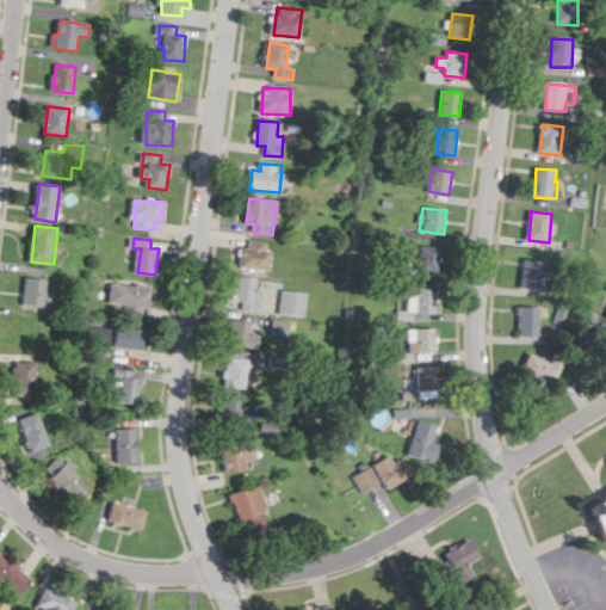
[(242,267),(269,271),(272,244),(247,240),(242,267)]
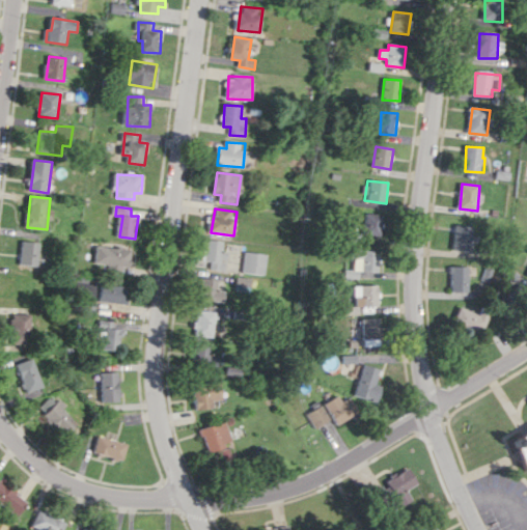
[(382,238),(384,215),(366,213),(364,236),(382,238)]
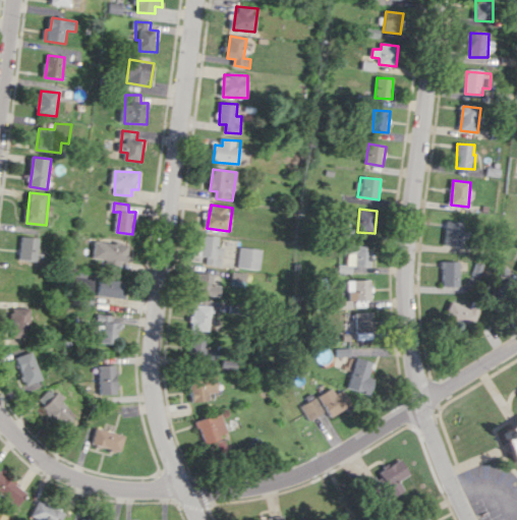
[(466,237),(468,223),(449,221),(446,245),(463,247),(464,236),(466,237)]
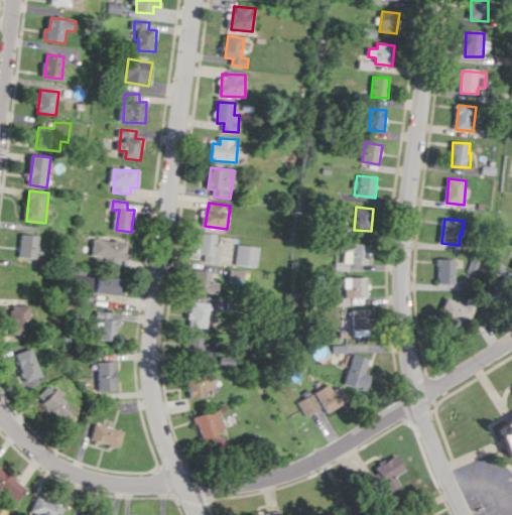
[(198,260),(220,263),(223,245),(217,244),(218,235),(201,233),(198,260)]
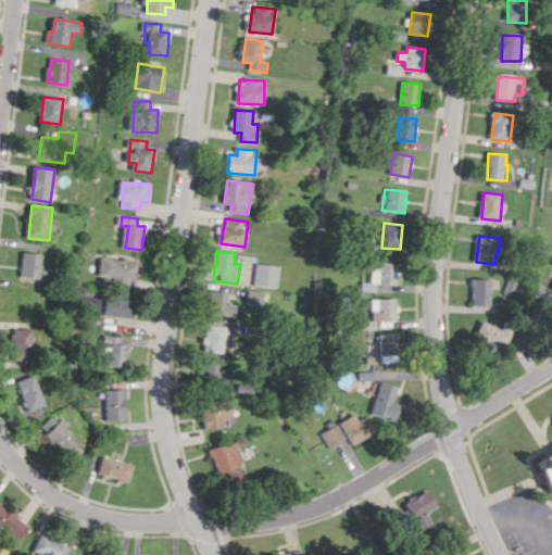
[(40,279),(44,255),(25,252),(22,277),(40,279)]
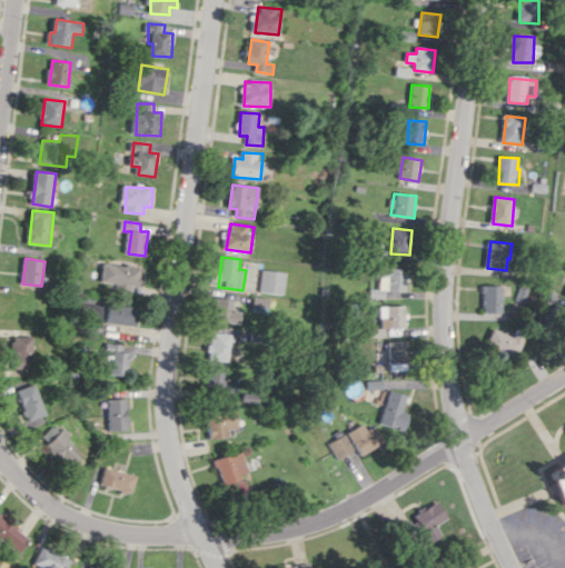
[(141,267),(116,266),(114,290),(139,292),(141,267)]
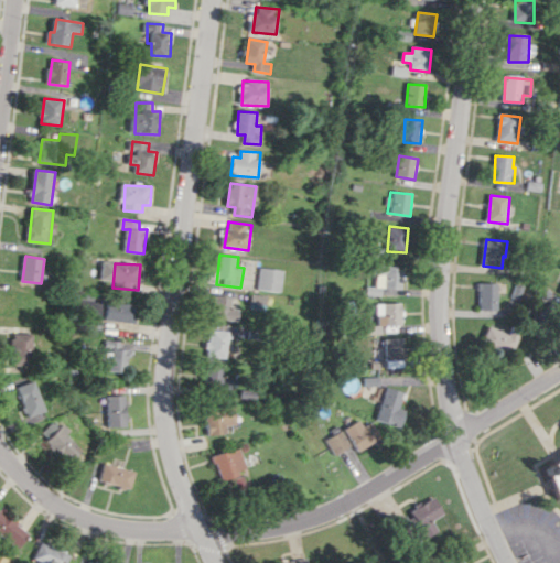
[(383,296),(383,289),(404,289),(404,267),(378,266),(377,288),(367,288),(367,295),(383,296)]
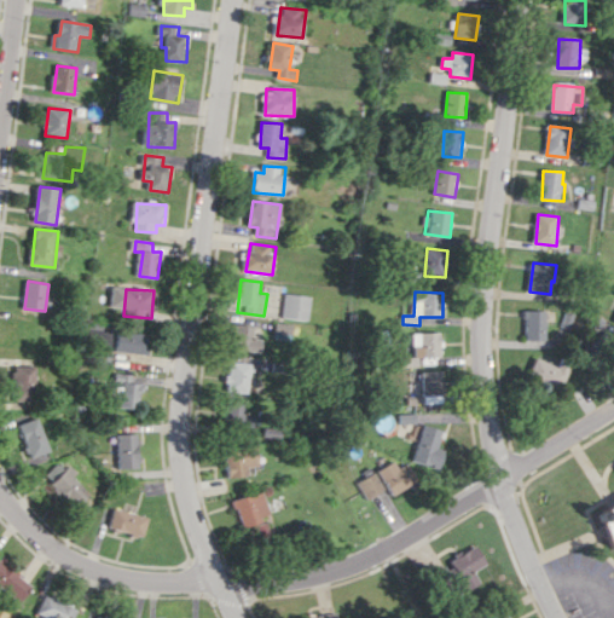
[(310,322),(313,298),(287,294),(283,317),(310,322)]
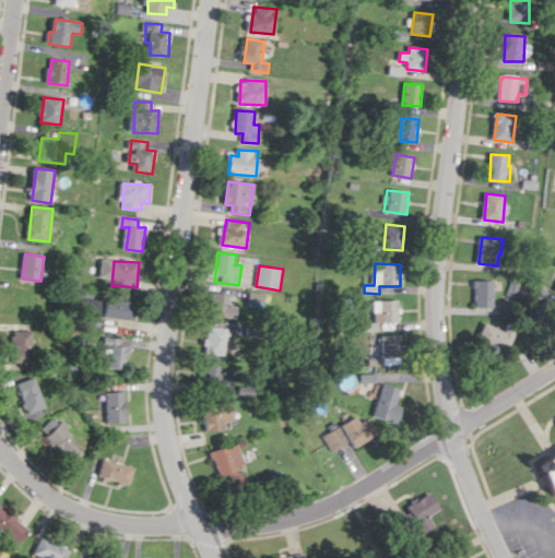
[(496,308),(496,282),(476,281),(476,307),(496,308)]
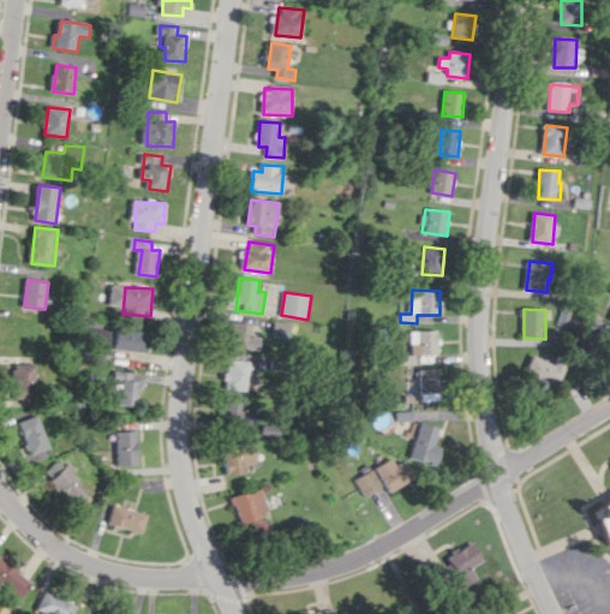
[(261,338),(252,338),(253,323),(234,323),(233,349),(261,350),(261,338)]
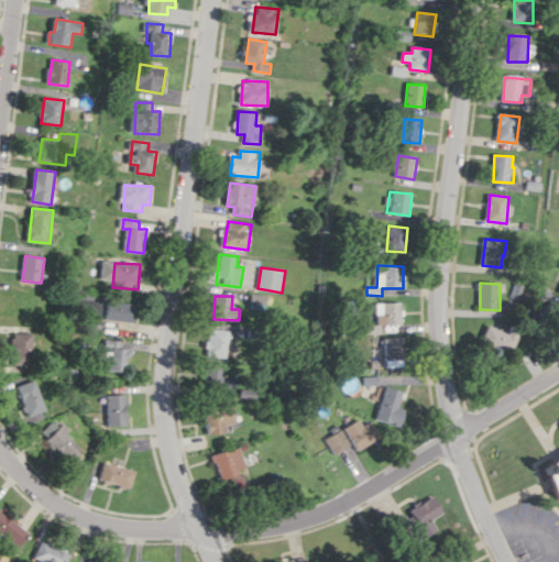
[(107,321),(134,322),(135,304),(108,302),(107,321)]
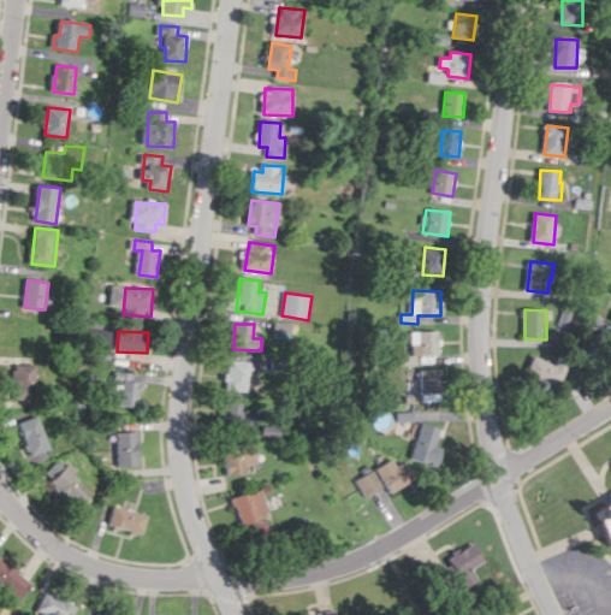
[(411,332),(413,356),(440,355),(440,331),(411,332)]
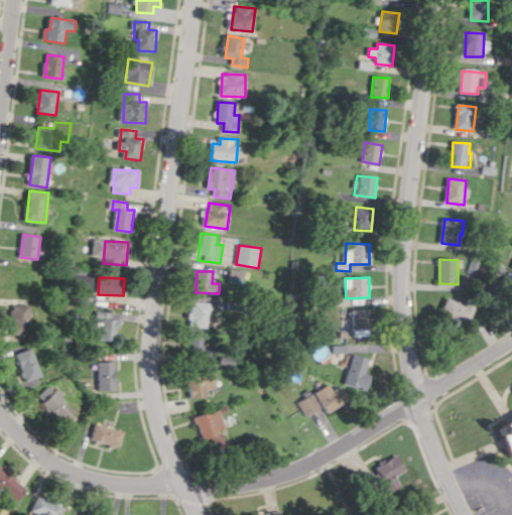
[(470,300),(468,305),(448,299),(441,317),(469,327),(477,303),(470,300)]
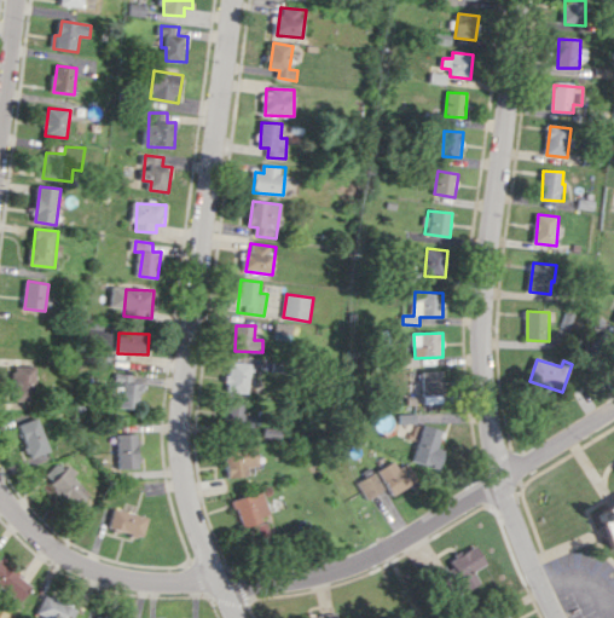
[(253,365),(232,362),(227,391),(248,394),(253,365)]
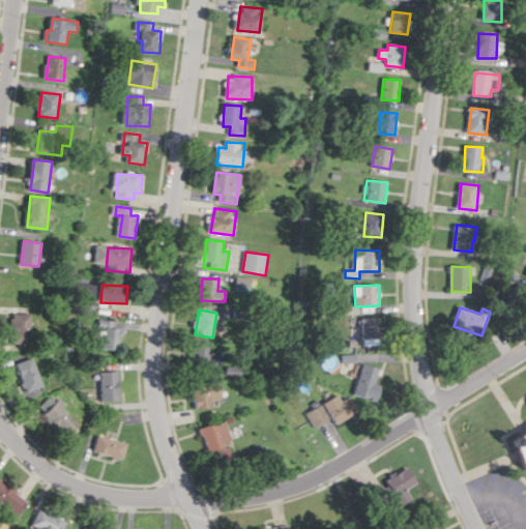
[(32,344),(31,314),(13,314),(15,345),(32,344)]
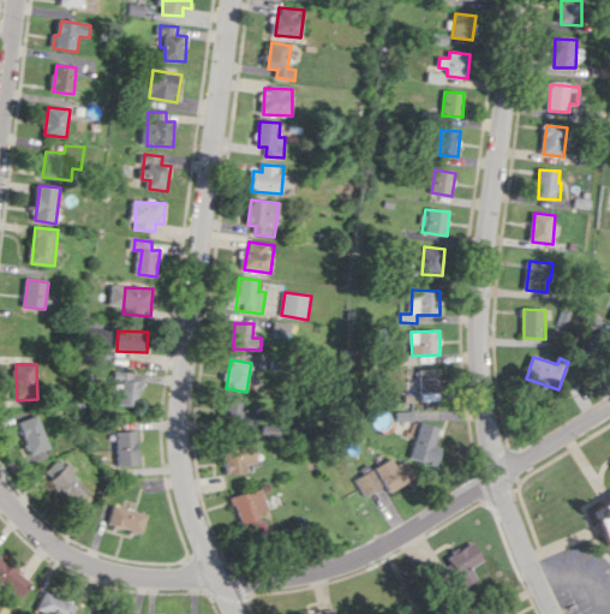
[(441,369),(420,370),(422,393),(442,392),(441,369)]
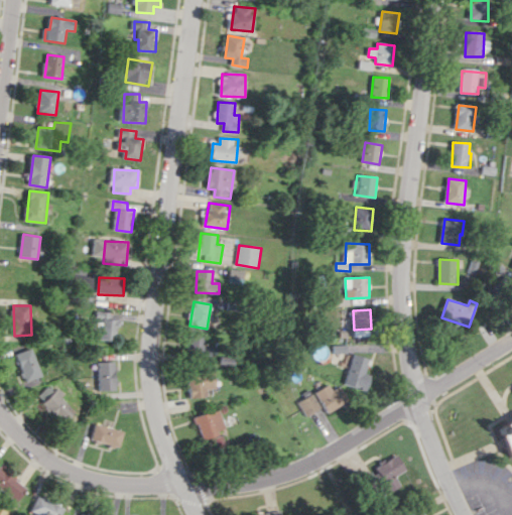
[(101,340),(118,341),(120,313),(97,312),(96,333),(102,333),(101,340)]
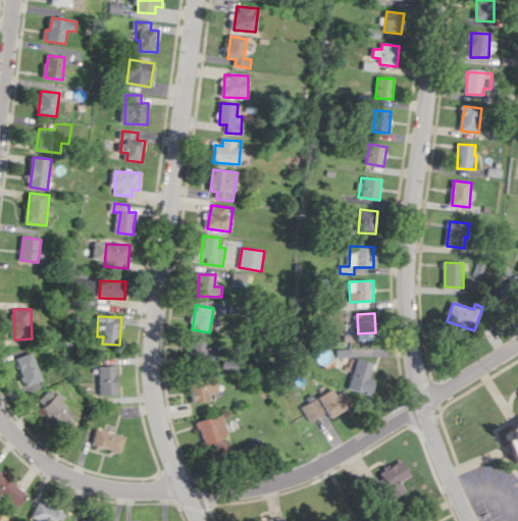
[(214,350),(207,350),(207,337),(190,336),(189,358),(214,359),(214,350)]
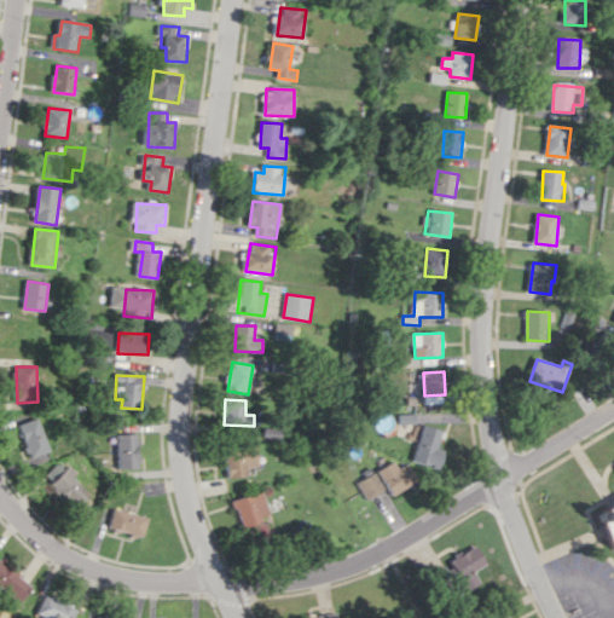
[(33,458),(51,451),(39,419),(21,426),(33,458)]
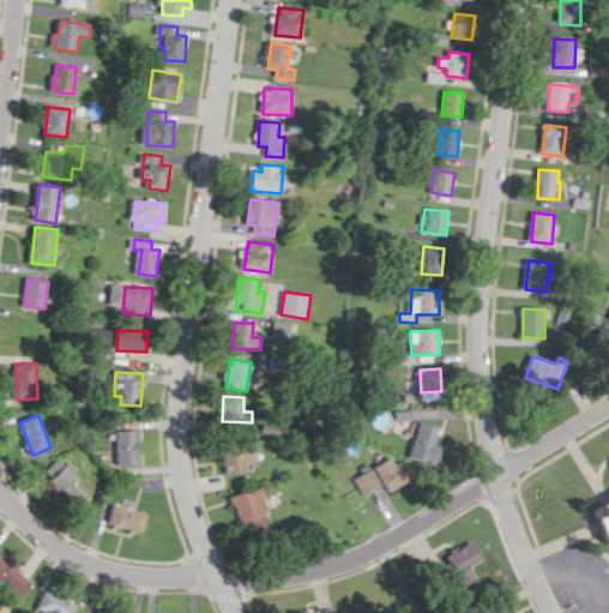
[(411,458),(438,466),(442,446),(436,445),(441,427),(421,422),(411,458)]
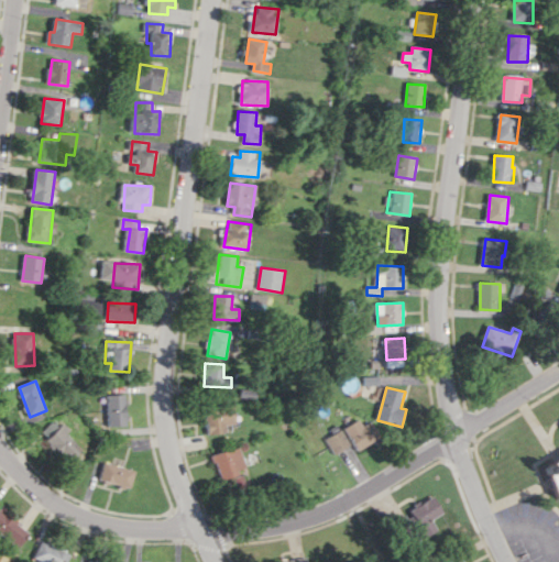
[(109,427),(128,426),(128,395),(108,395),(109,427)]
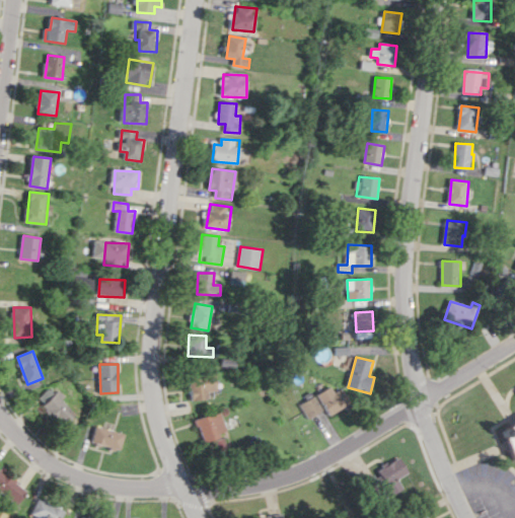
[(209,392),(217,391),(215,373),(190,376),(193,401),(210,398),(209,392)]
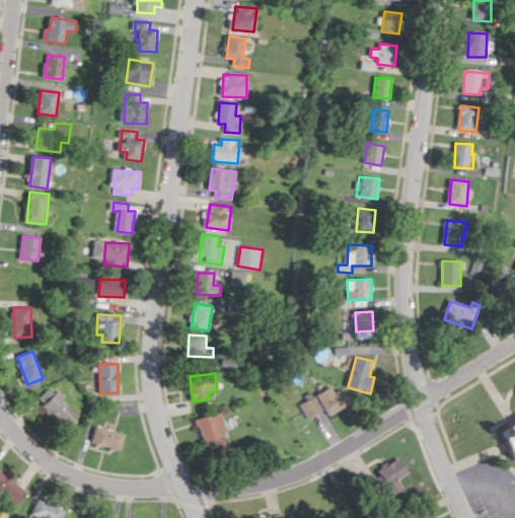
[(335,392),(332,387),(317,394),(328,416),(351,404),(342,389),(335,392)]
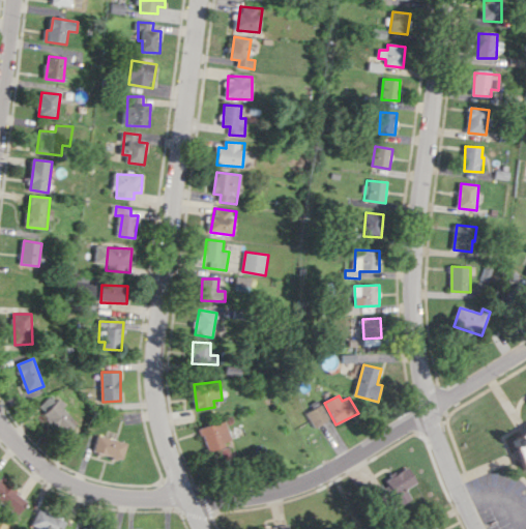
[(67,434),(80,420),(57,401),(56,403),(50,397),(39,409),(67,434)]
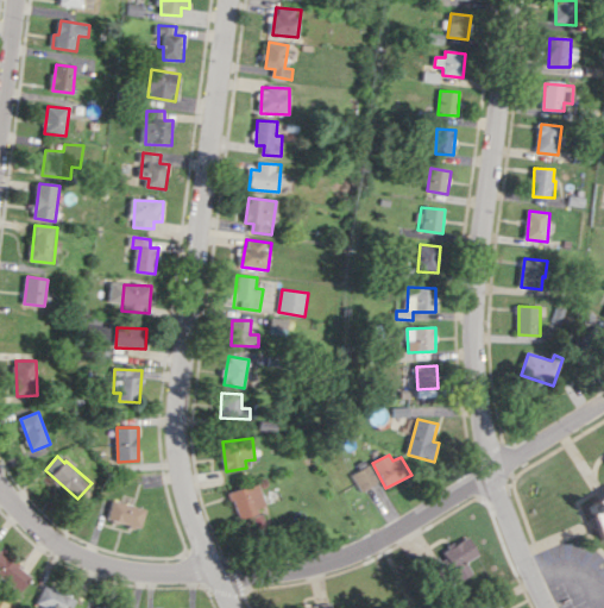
[(360,491),(378,483),(370,465),(352,475),(360,491)]
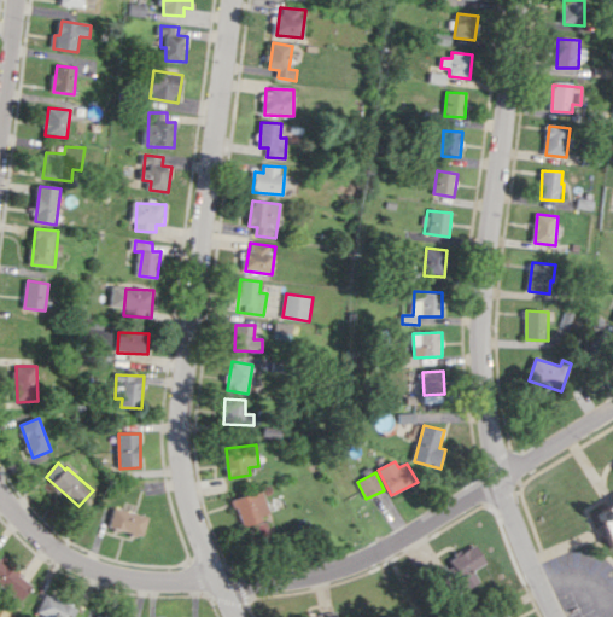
[(241,525),(272,518),(264,492),(235,499),(241,525)]
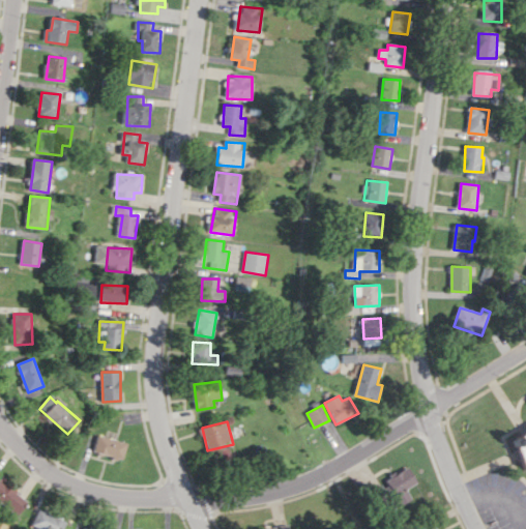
[(525,470),(517,445),(519,437),(525,433),(525,470)]
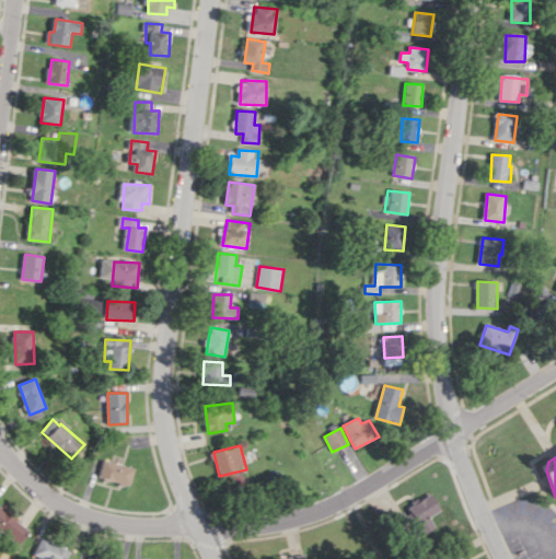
[(131,486),(136,468),(104,461),(100,478),(131,486)]
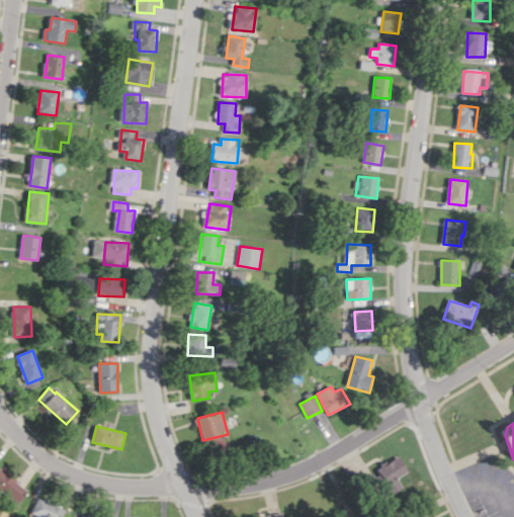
[(398,478),(408,472),(400,457),(373,471),(387,497),(403,488),(398,478)]
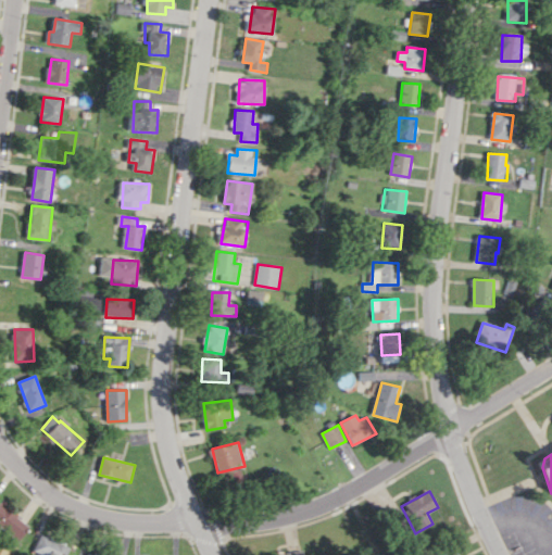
[(0,529),(16,542),(29,525),(0,501),(0,529)]
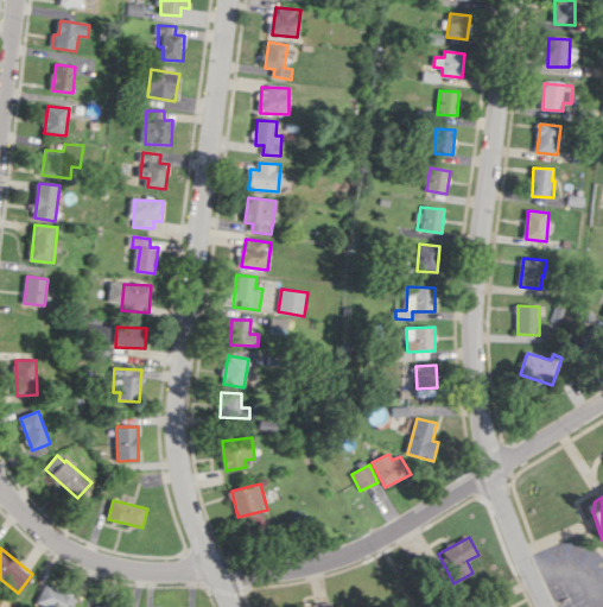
[(74,606),(77,600),(45,586),(37,604),(44,606),(74,606)]
